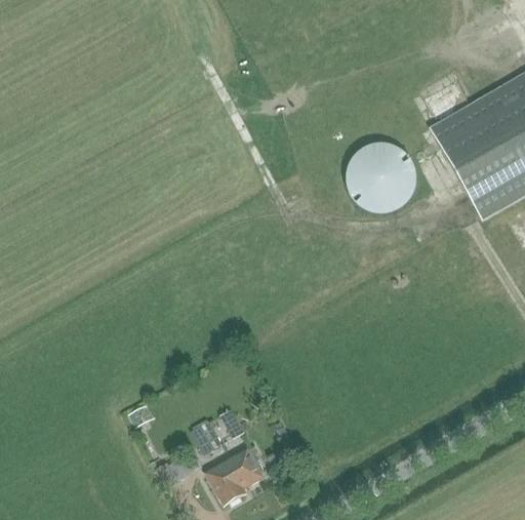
[(524,71),(430,126),(440,145),(482,220),(524,195),(524,71)]
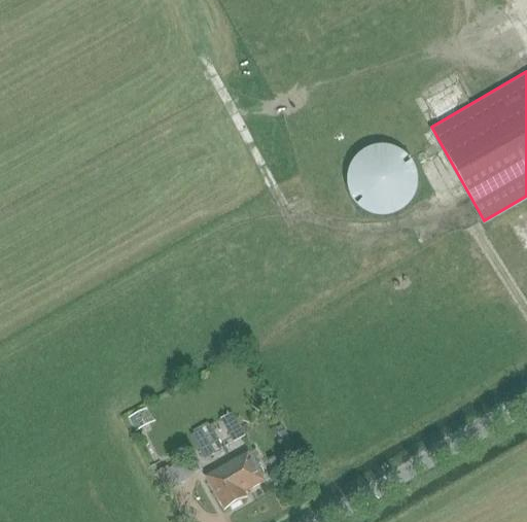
[(413,196),(415,190),(417,185),(418,180),(417,174),(416,169),(414,164),(411,159),(408,154),(403,150),(399,147),(394,145),(388,144),(382,143),(376,144),(371,145),(364,148),(359,151),(355,155),(351,161),(349,166),(347,171),(347,176),(347,182),(348,187),(349,193),(352,198),(355,202),(359,206),(364,210),(370,212),(376,214),(381,214),(387,214),(393,212),(398,210),(402,207),(407,204),(410,200),(413,196)]
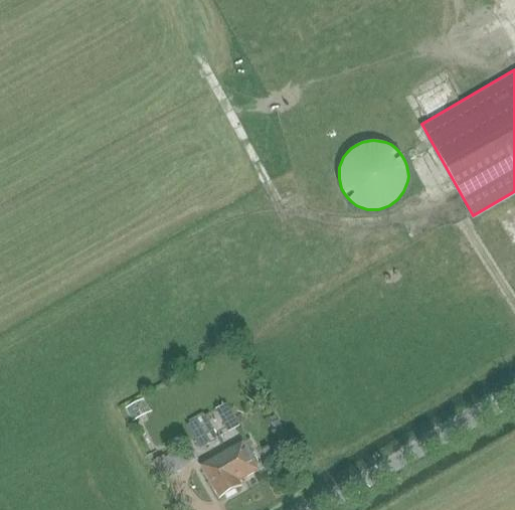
[(186,420),(200,446),(217,436),(204,411),(186,420)]
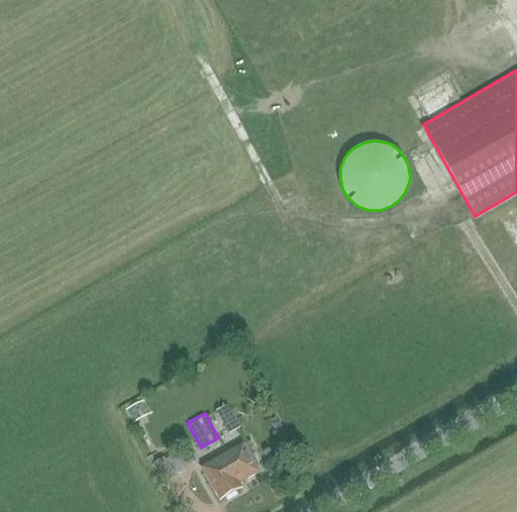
[(201,464),(219,497),(242,484),(240,480),(260,469),(243,439),(201,464)]
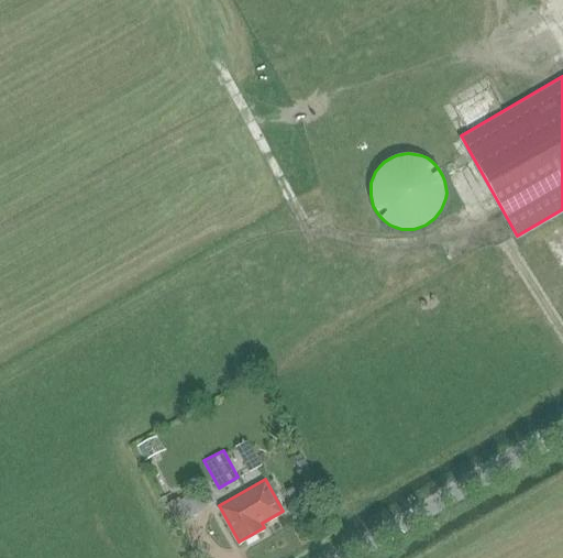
[(165,503),(177,524),(201,510),(190,492),(186,491),(165,503)]
